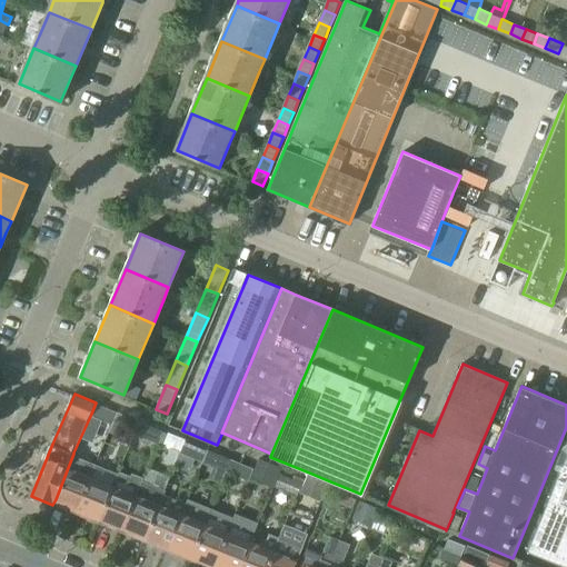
[(96,403),(91,414),(113,424),(118,413),(96,403)]
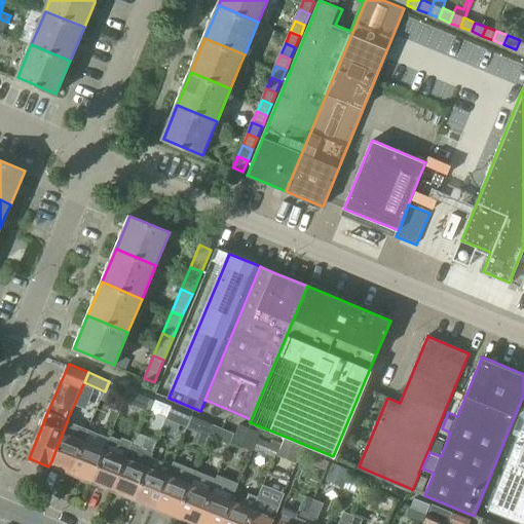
[(105,391),(102,398),(111,402),(118,384),(109,381),(105,391)]
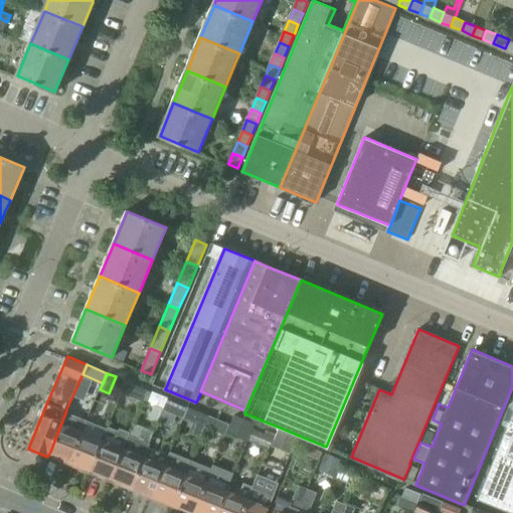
[(123,393),(143,401),(148,389),(127,381),(123,393)]
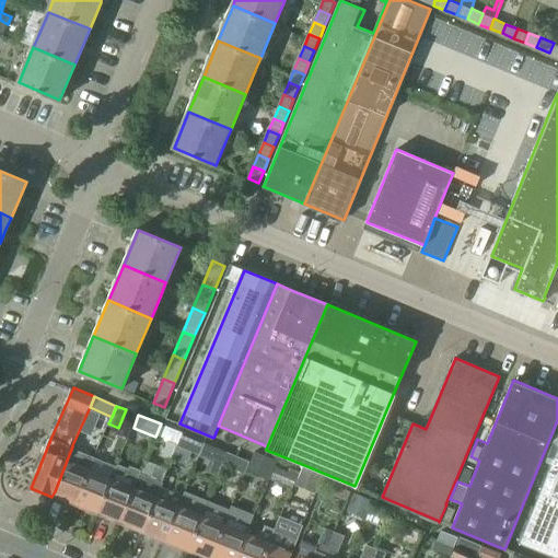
[(166,426),(161,438),(181,446),(186,433),(166,426)]
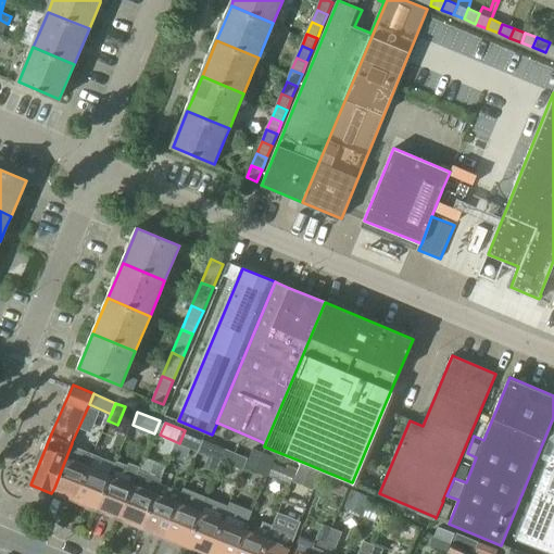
[(199,451),(204,439),(185,430),(179,443),(199,451)]
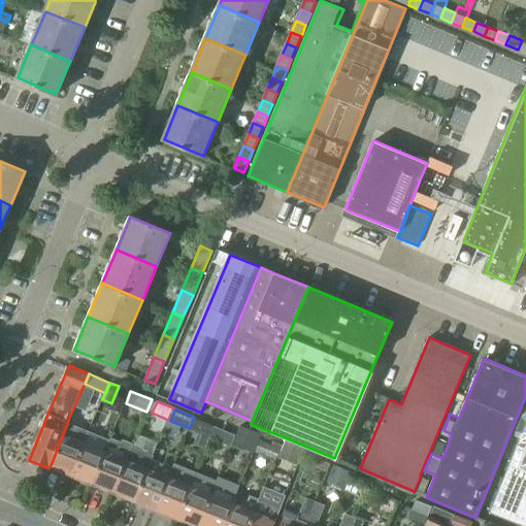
[(64,431),(52,463),(73,472),(86,440),(85,440),(89,430),(77,425),(68,421),(64,431)]
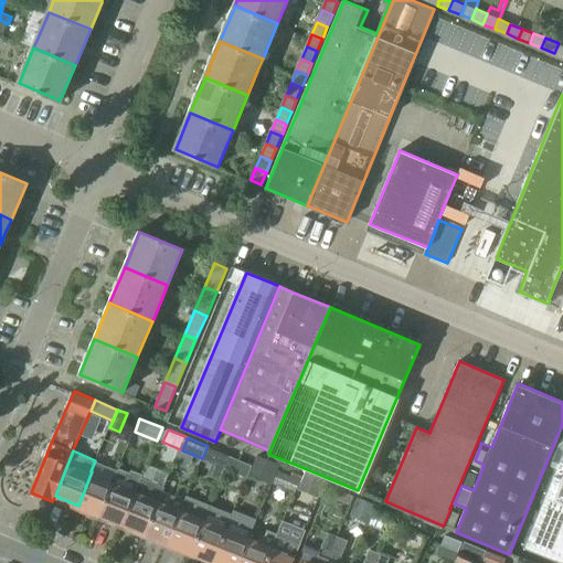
[(562,452),(519,558),(532,562),(562,562),(562,452)]
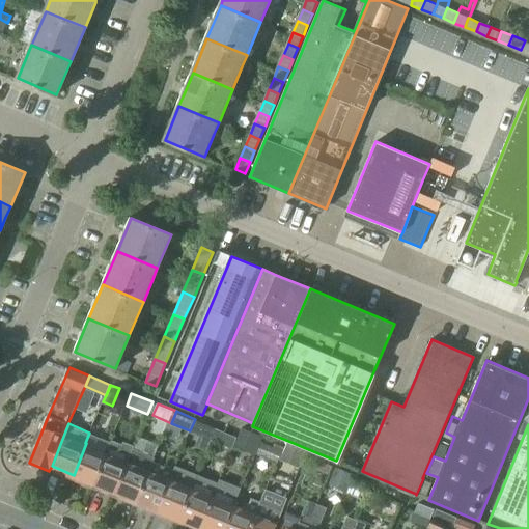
[(243,425),(235,445),(257,453),(265,435),(243,425)]
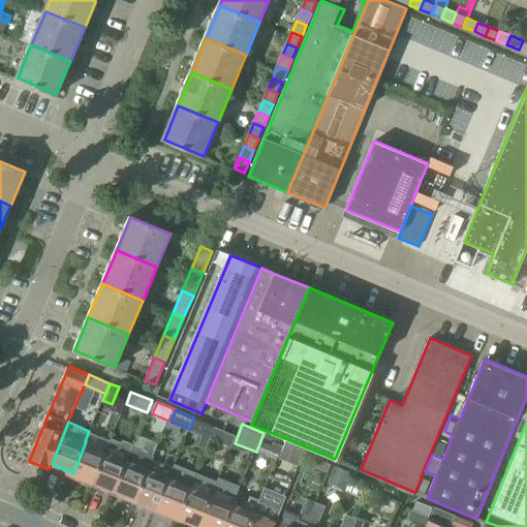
[(211,438),(231,446),(237,434),(216,426),(211,438)]
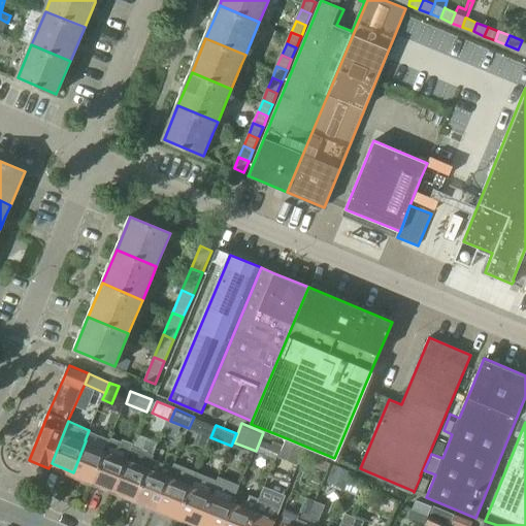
[(86,440),(73,472),(95,481),(107,450),(111,439),(89,430),(85,440),(86,440)]
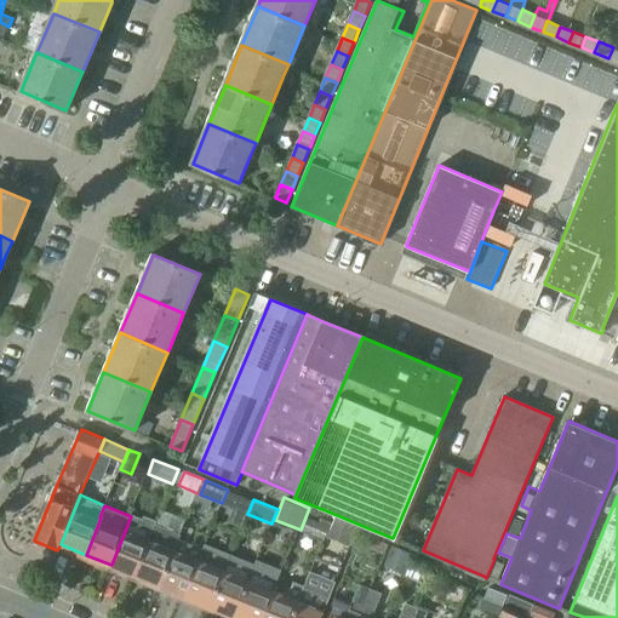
[(126,528),(112,565),(136,576),(156,525),(155,525),(156,521),(146,516),(144,519),(132,513),(131,516),(126,528)]
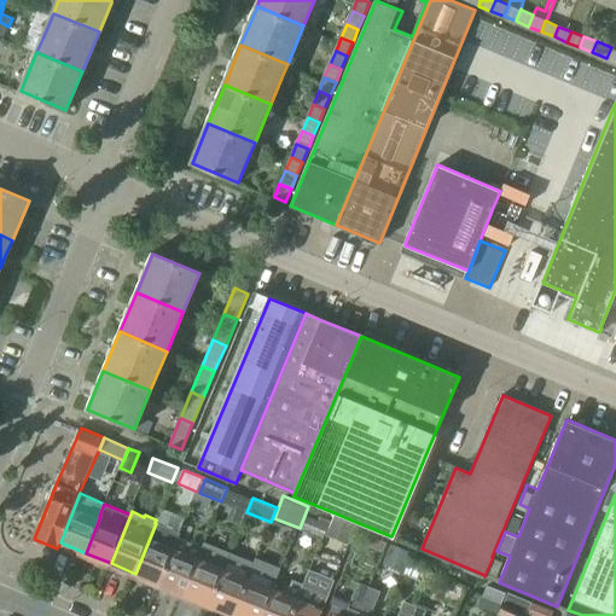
[(307,513),(306,518),(301,528),(324,538),(332,519),(321,515),(319,518),(307,513)]
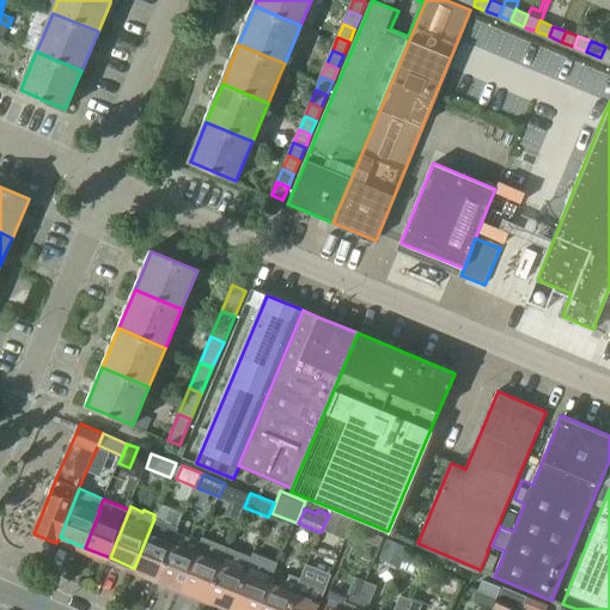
[(333,508),(324,530),(346,538),(355,518),(333,508)]
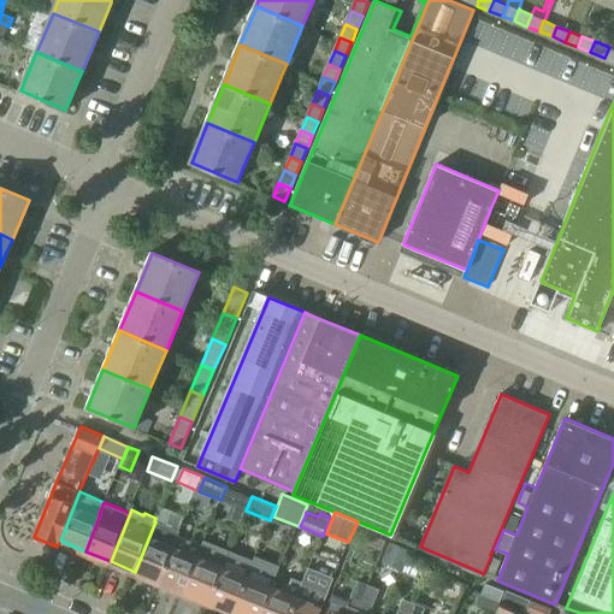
[(155,521),(135,572),(161,583),(176,545),(173,544),(177,533),(179,531),(165,525),(155,521)]
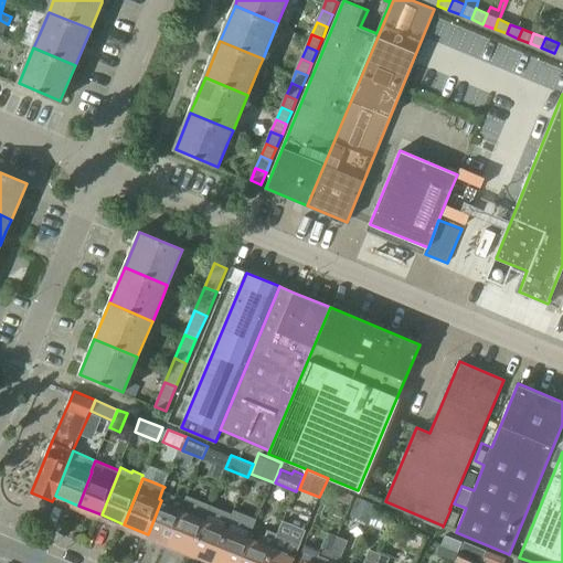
[(161,500),(148,534),(169,543),(183,509),(182,509),(186,499),(162,489),(159,499),(161,500)]
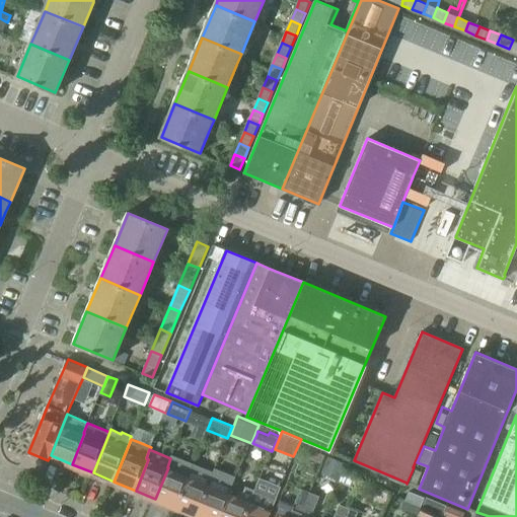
[(168,467),(155,499),(176,507),(189,475),(195,463),(172,454),(170,458),(167,467),(168,467)]
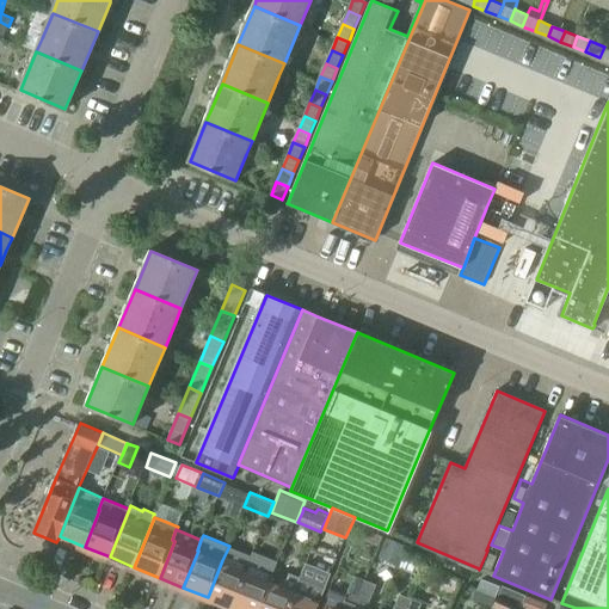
[(222,560),(208,597),(232,607),(246,571),(253,555),(229,546),(222,560)]
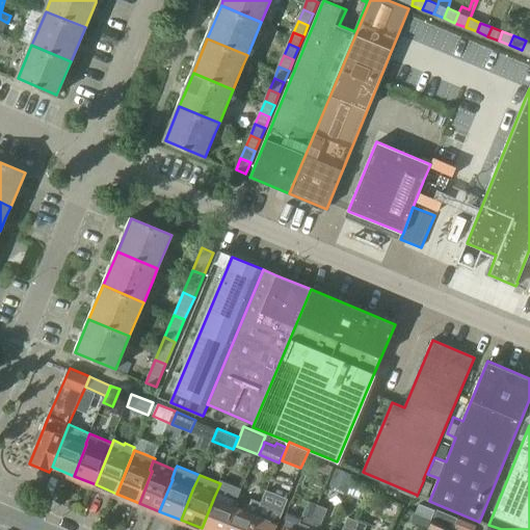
[(214,497),(202,528),(206,529),(226,529),(237,505),(244,487),(221,479),(220,483),(214,497)]
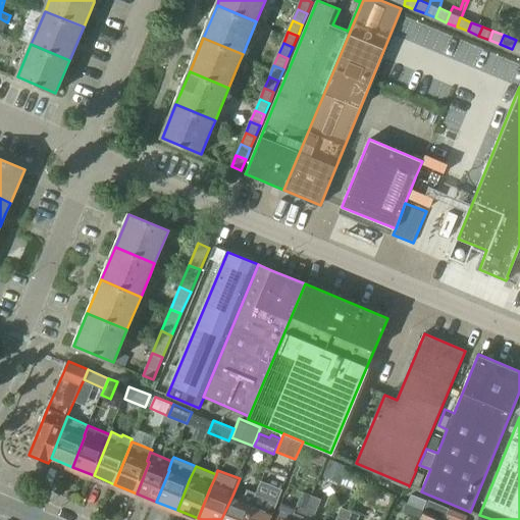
[(424,473),(416,470),(409,486),(418,490),(424,473)]
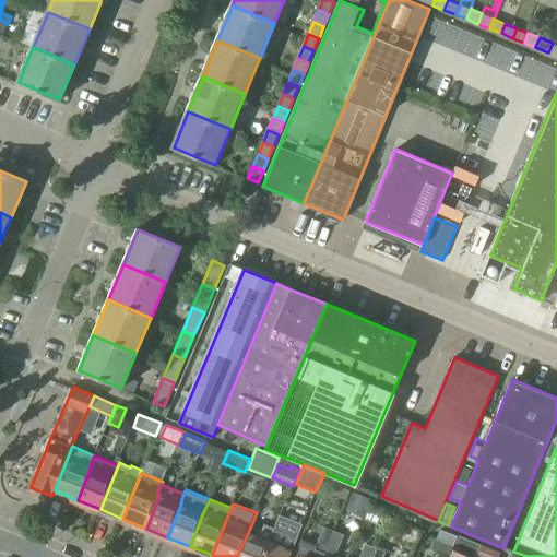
[(249,531),(237,556),(262,556),(275,526),(265,522),(260,536),(249,531)]
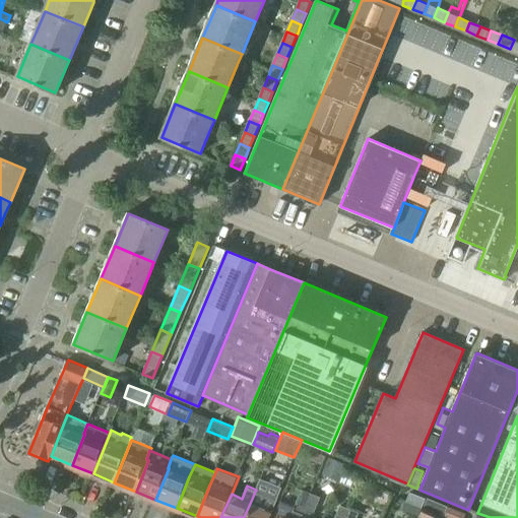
[(279,517),(278,517),(303,517),(313,494),(302,489),(296,504),(286,501),(279,517)]
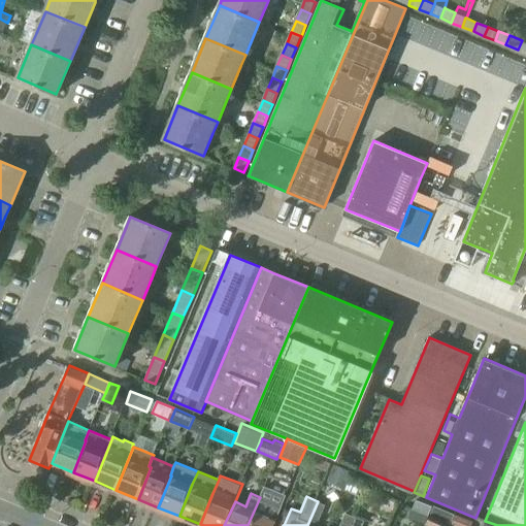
[(260,497),(248,525),(273,525),(281,510),(282,506),(260,497)]
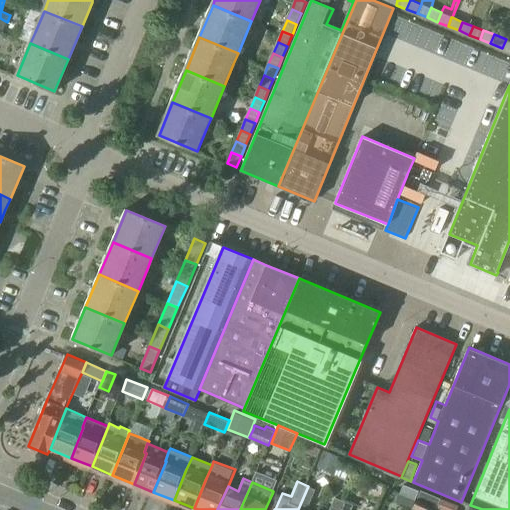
[(416,498),(420,490),(404,483),(401,492),(416,498)]
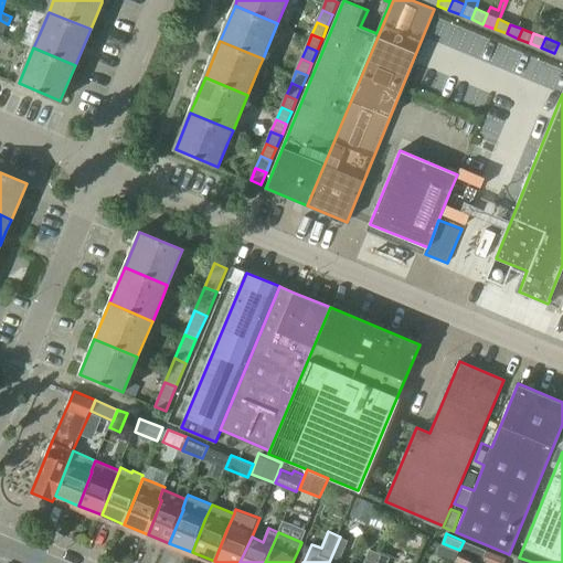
[(340,537),(329,562),(339,562),(349,540),(340,537)]
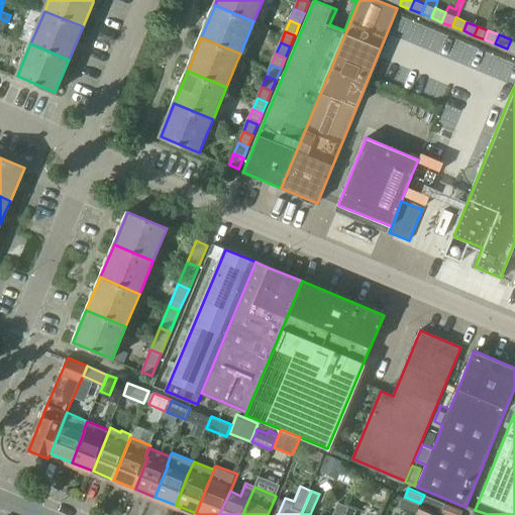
[(447,503),(425,495),(418,514),(421,514),(431,514),(432,512),(439,514),(440,514),(441,513),(442,513),(447,503)]
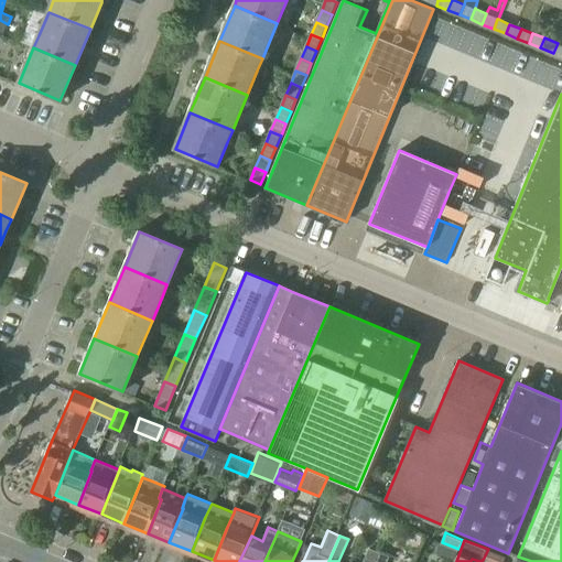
[(352,561),(377,561),(381,552),(370,548),(364,561),(354,561),(353,561),(352,561)]
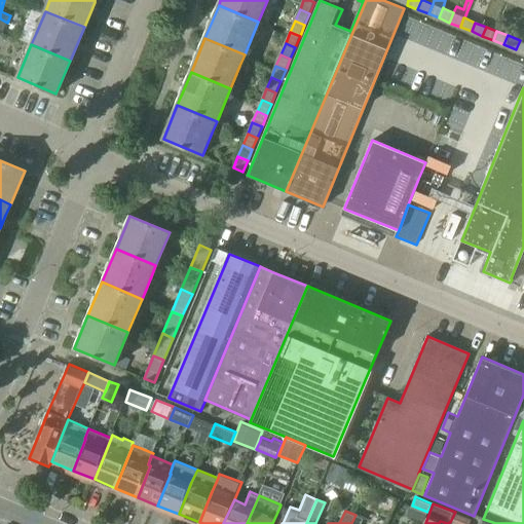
[(454,523),(470,523),(472,519),(455,512),(450,522),(454,523)]
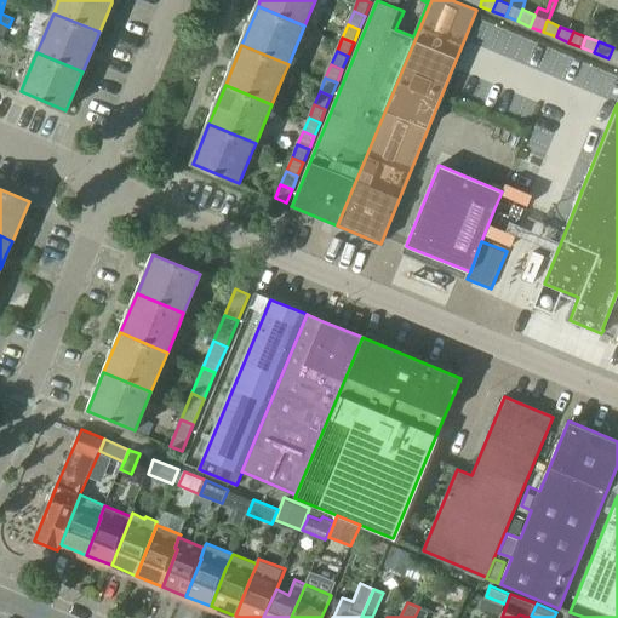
[(415,617),(427,617),(430,612),(419,607),(415,617)]
